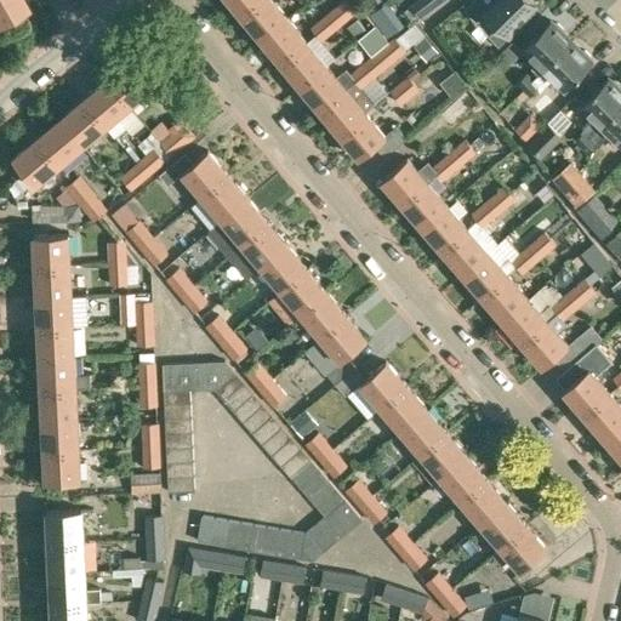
[(22,0),(0,0),(0,23),(27,9),(22,0)]
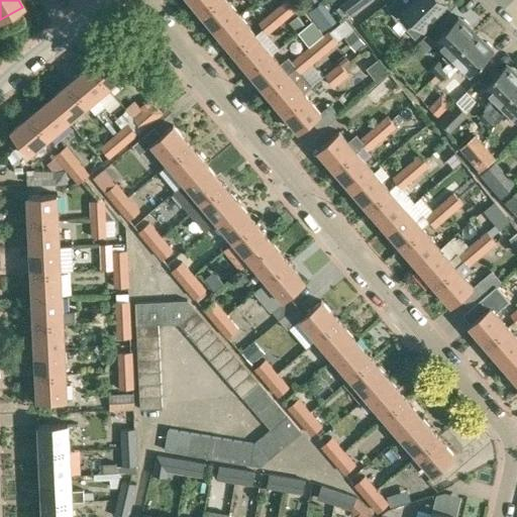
[(190,0),(201,12),(215,0),(190,0)]
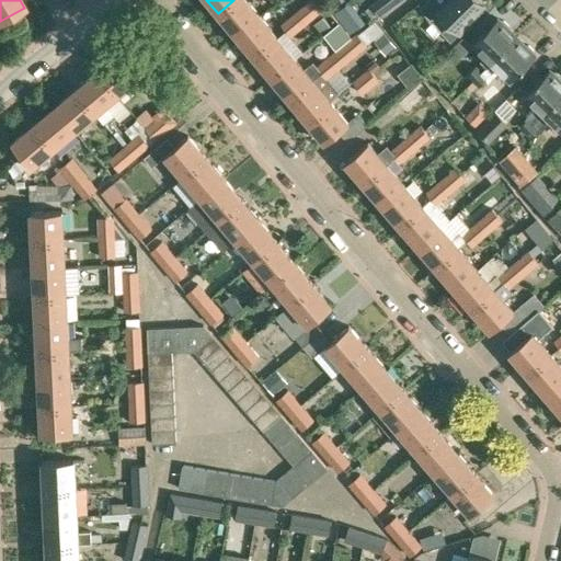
[(258,16),(244,0),(233,0),(218,13),(236,35),(258,16)]
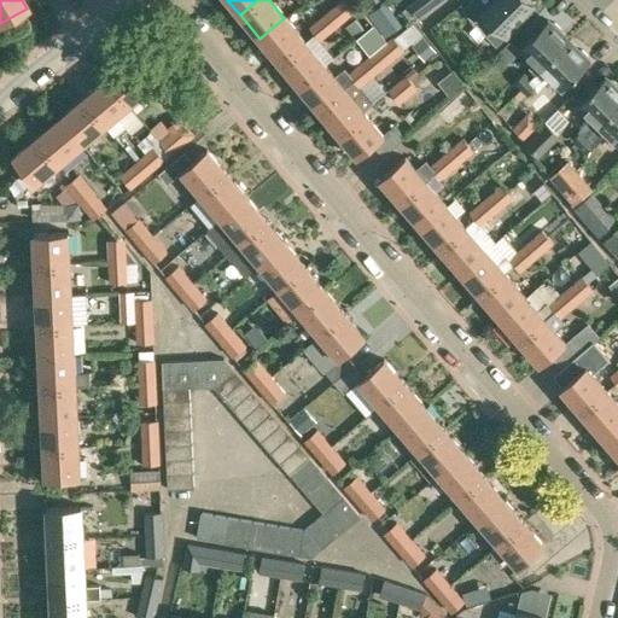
[(339,0),(309,27),(315,33),(348,5),(343,0),(339,0)]
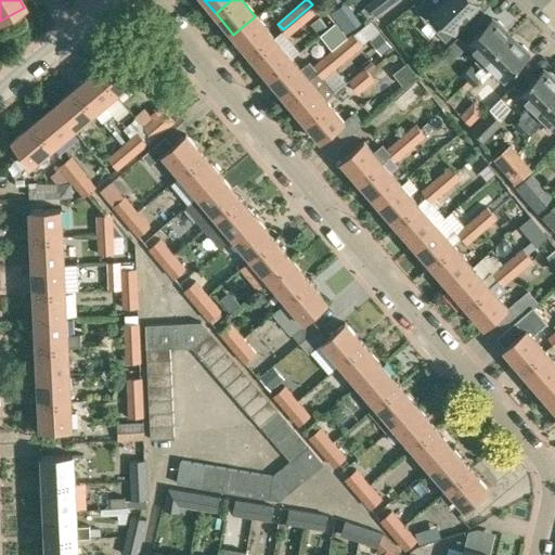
[(372,0),(366,4),(361,9),(369,20),(371,16),(372,17),(375,15),(376,16),(397,0),(372,0)]
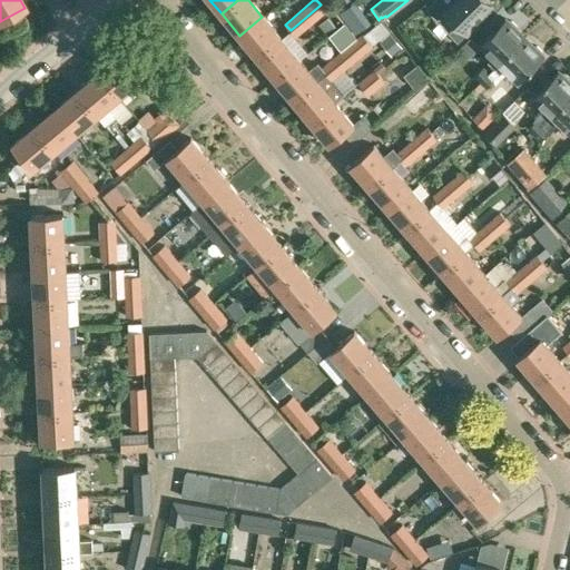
[(455,0),(445,10),(458,23),(449,32),(459,42),(468,32),(479,21),(477,19),(492,3),(488,0),(455,0)]
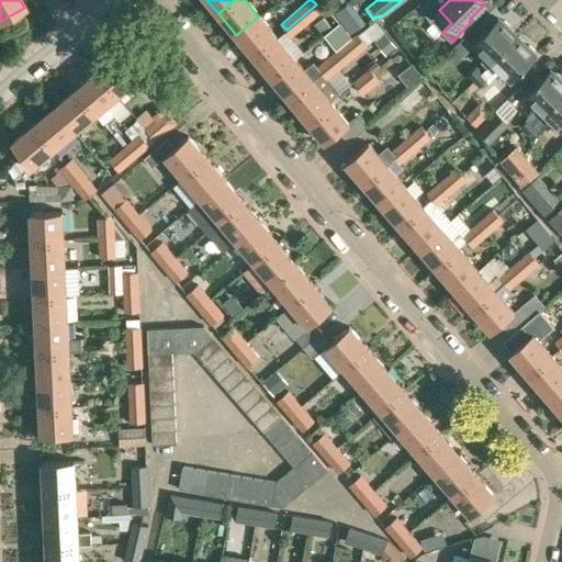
[(316,4),(287,30),(292,36),(322,11),(316,4)]
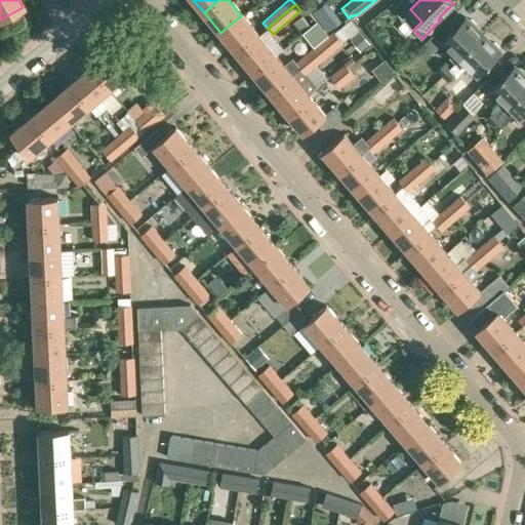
[(241,15),(220,33),(237,52),(258,35),(241,15)]
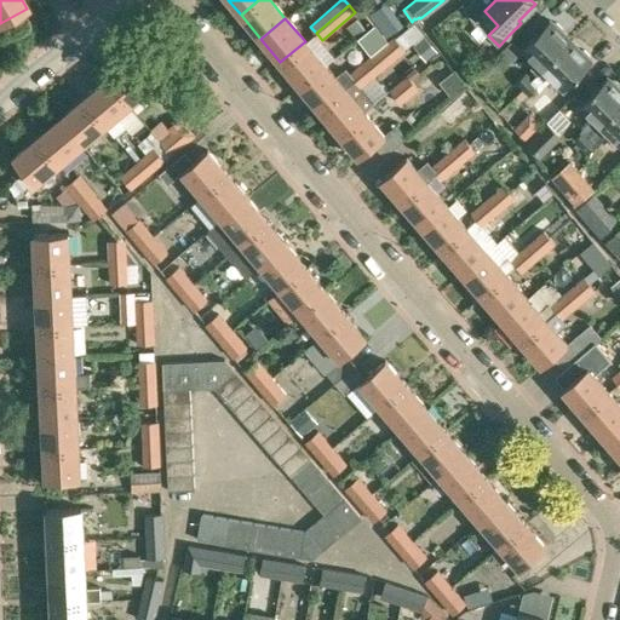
[(543,67),(570,39),(550,18),(522,46),(543,67)]
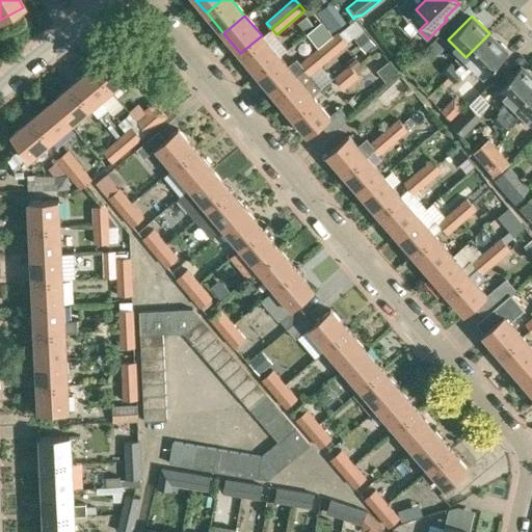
[(353,37),(363,30),(353,19),(339,31),(333,36),(320,21),(307,31),(319,47),(329,59),(348,44),(347,43),(353,37)]
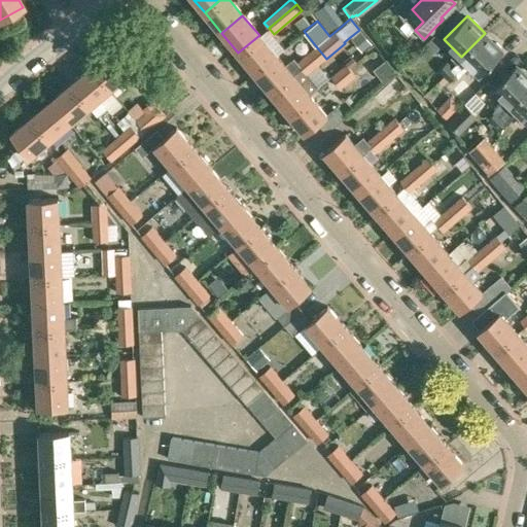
[(359,29),(359,30),(350,37),(360,49),(370,42),(359,29)]
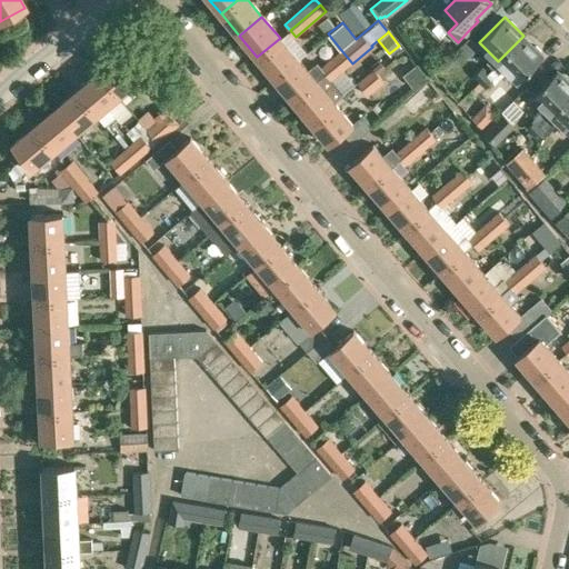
[(542,56),(523,36),(498,61),(498,62),(488,72),(479,81),(486,89),(493,81),(496,82),(508,71),(518,81),(542,56)]
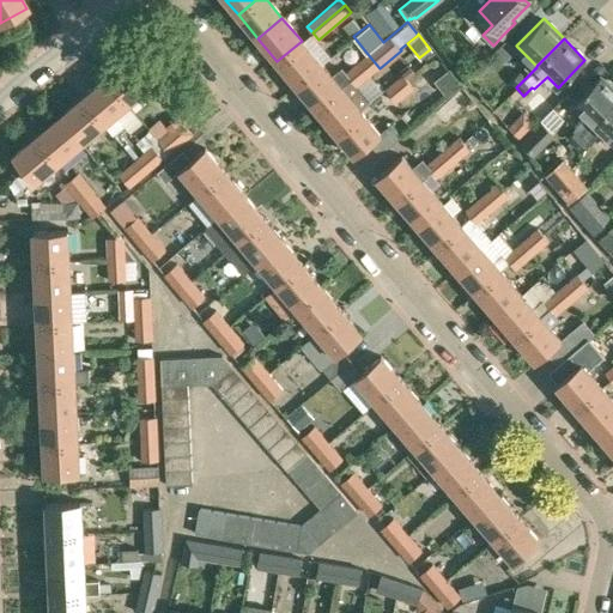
[(302,41),(277,61),(296,85),(321,65),(302,41)]
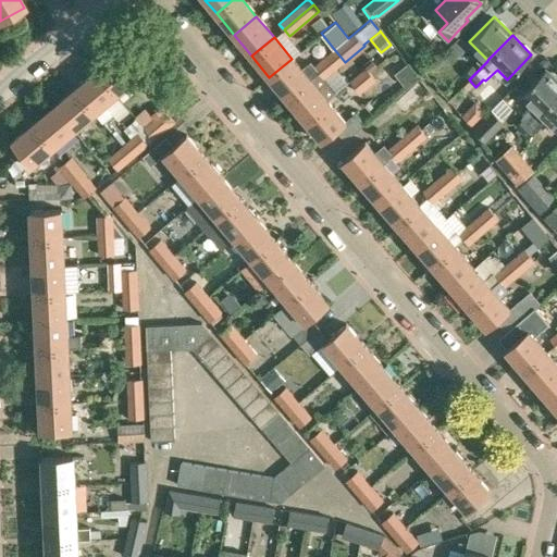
[(324,78),(345,62),(334,49),(314,65),(313,66),(319,72),(320,73),(324,78)]
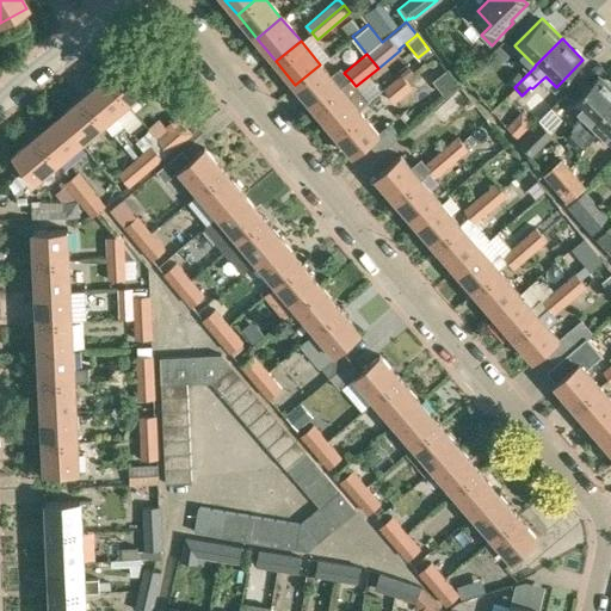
[(128,57),(105,76),(127,103),(150,84),(128,57)]
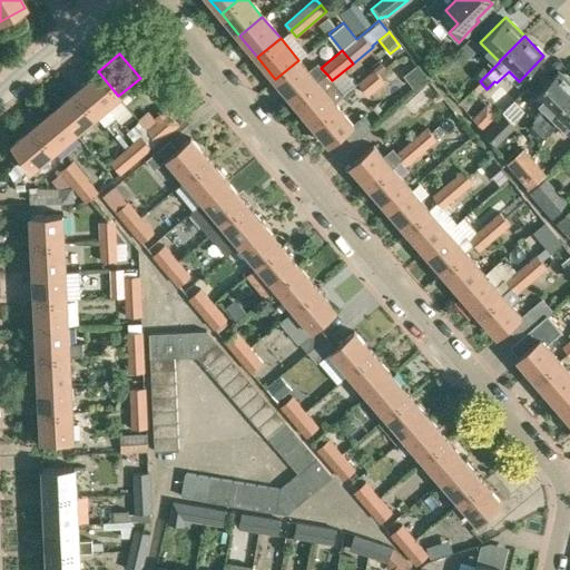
[(298,60),(275,79),(293,101),(326,74),(321,68),(322,67),(318,61),(307,70),(298,60)]
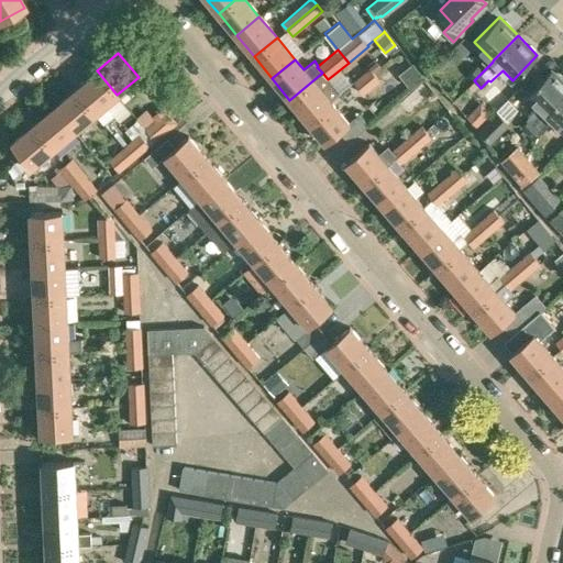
[(478,66),(473,70),(468,76),(474,80),(483,72),(478,66)]
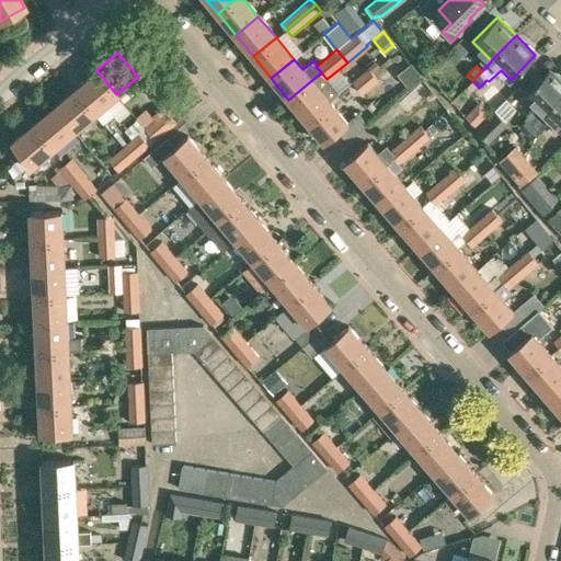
[(353,81),(363,93),(379,80),(368,68),(353,81)]
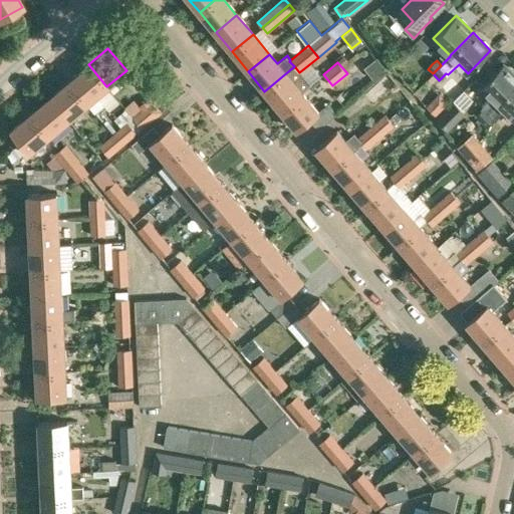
[(476,116),(480,120),(513,85),(513,72),(503,62),(481,86),(493,98),(488,102),(489,102),(476,116)]
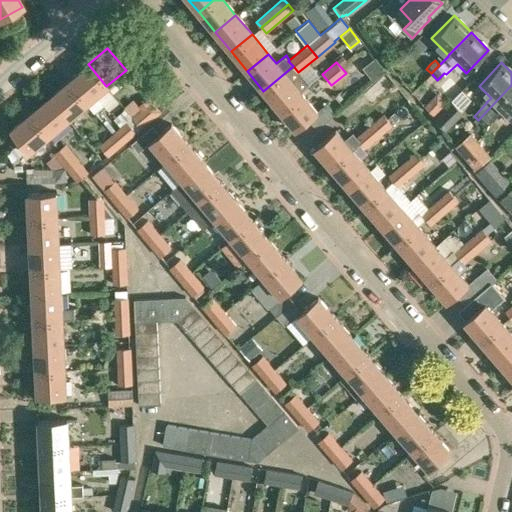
[(88,64),(68,80),(87,103),(95,112),(105,105),(97,95),(106,86),(88,64)]
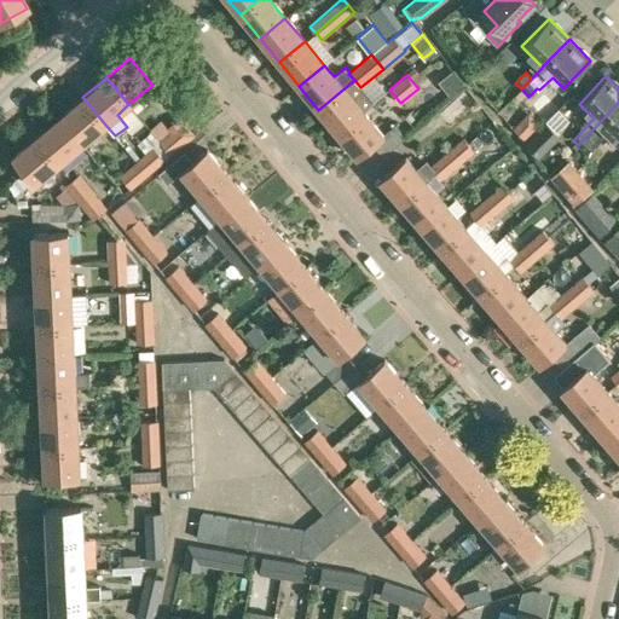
[(354,80),(318,110),(339,133),(364,113),(345,90),(356,81),(354,80)]
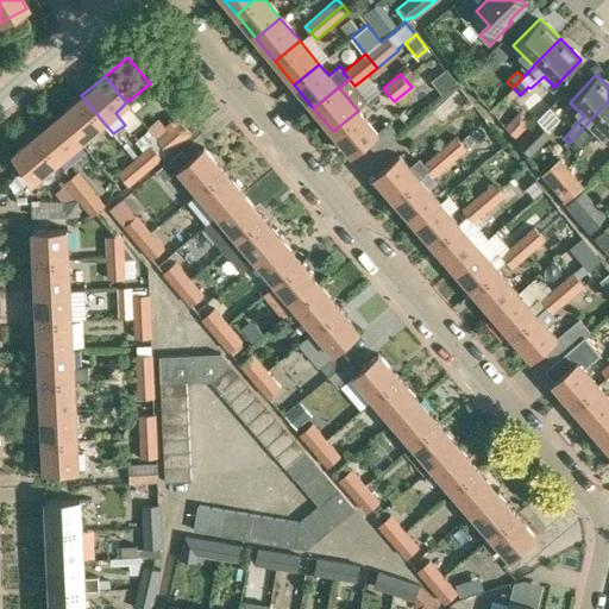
[(432,112),(443,124),(468,101),(457,89),(432,112)]
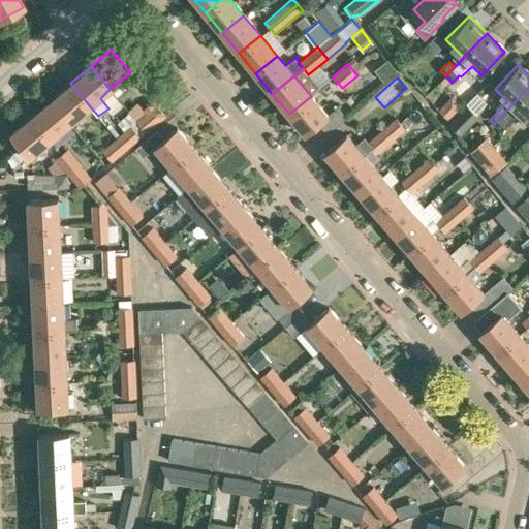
[(70,83),(51,100),(70,123),(90,106),(70,83)]
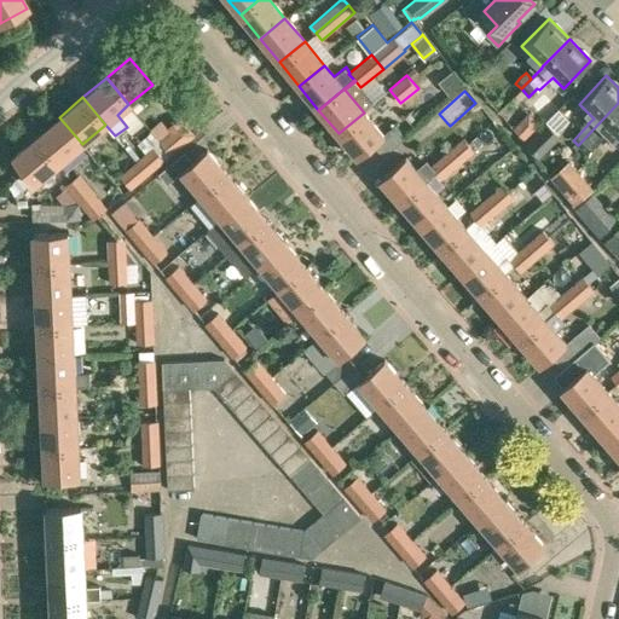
[(554,113),(542,99),(513,127),(525,139),(554,113)]
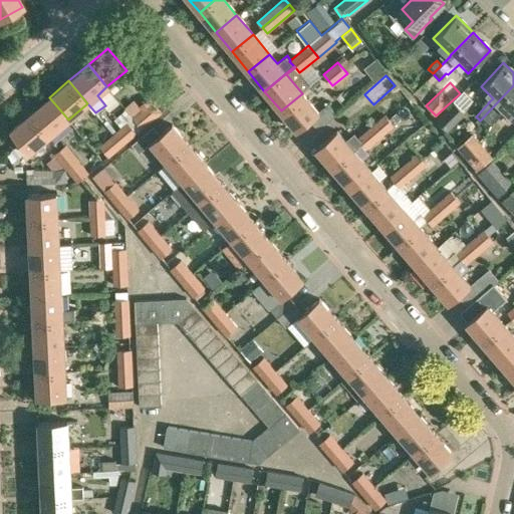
[(513,85),(480,120),(487,127),(500,114),(501,114),(505,110),(513,118),(513,85)]
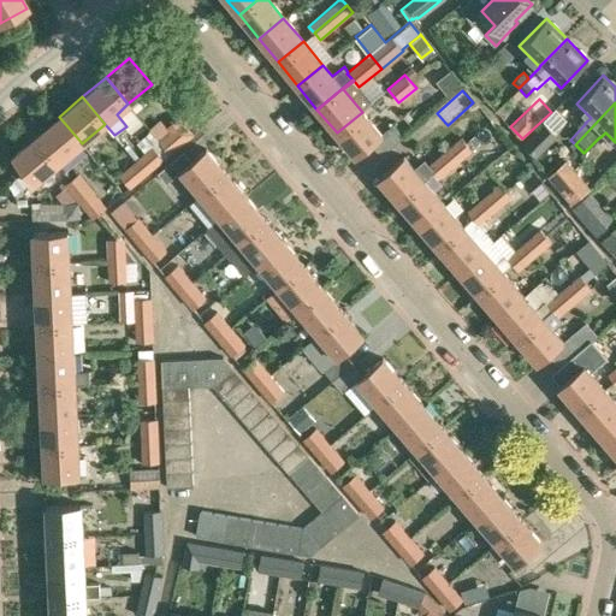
[(362,112),(337,132),(356,157),(372,143),(381,155),(404,137),(394,124),(381,135),(362,112)]
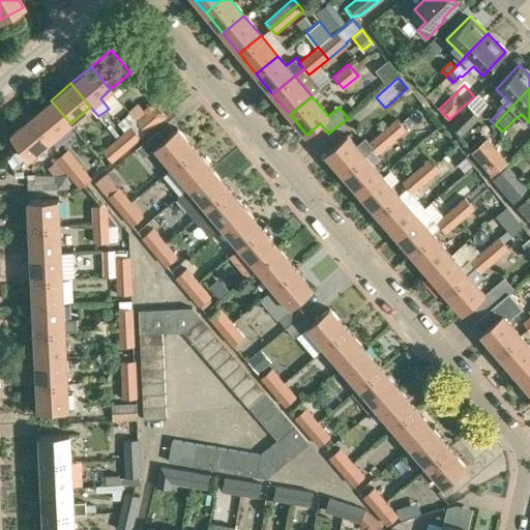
[(147,134),(168,116),(154,99),(143,110),(146,114),(137,121),(147,134)]
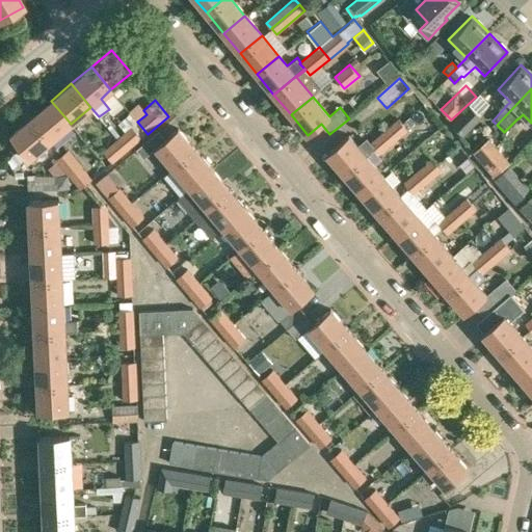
[(51,101),(31,117),(50,140),(71,124),(51,101)]
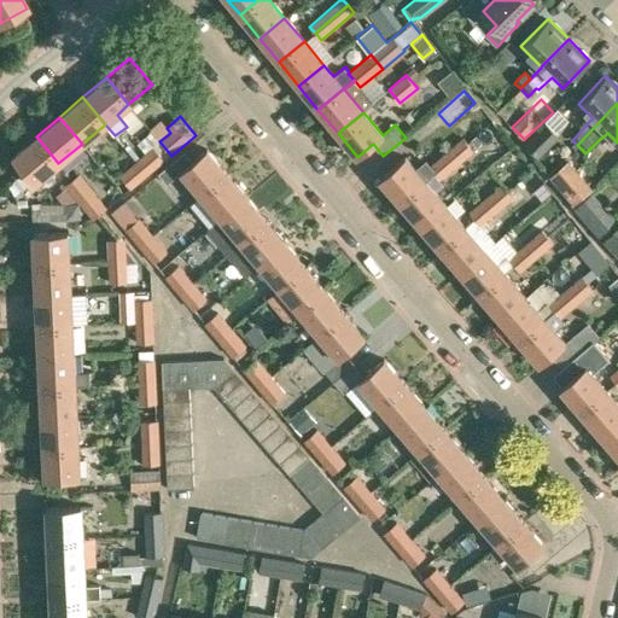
[(540,157),(560,135),(546,122),(525,143),(540,157)]
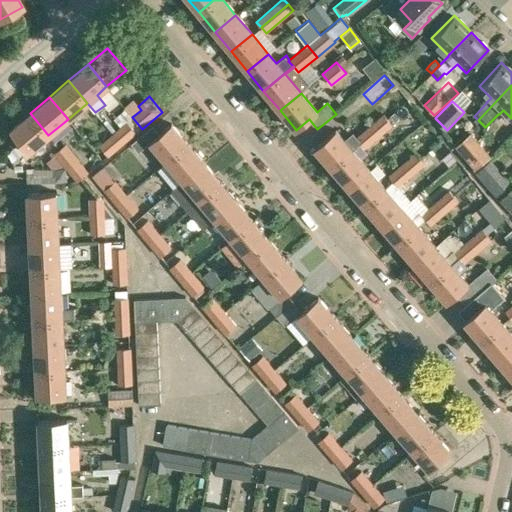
[(48,135),(30,113),(10,130),(29,152),(48,135)]
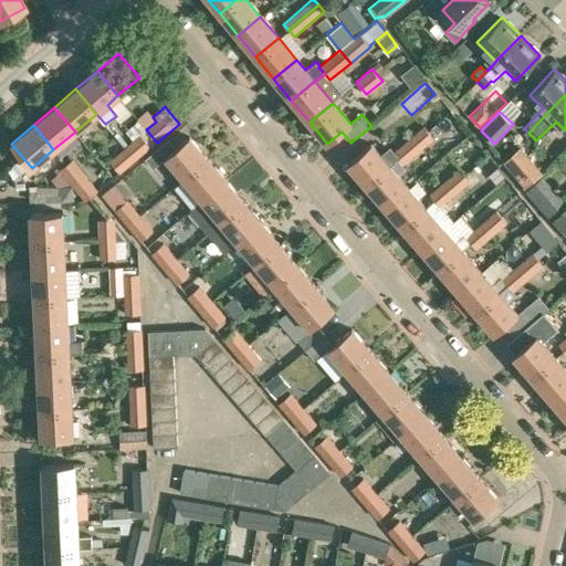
[(409,138),(419,152),(435,138),(423,126),(409,138)]
